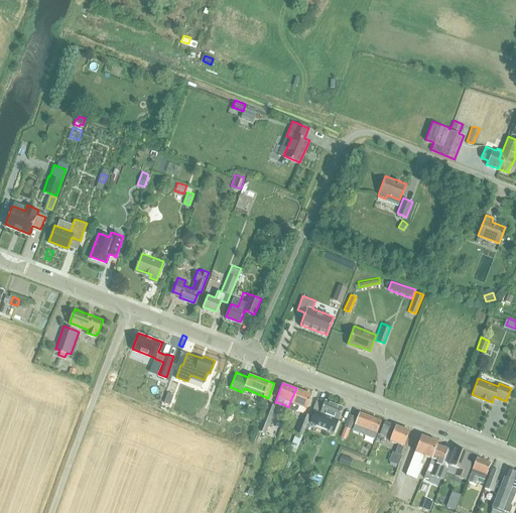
[(296,388),(290,401),(288,407),(296,410),(298,404),(306,407),(311,394),(296,388)]
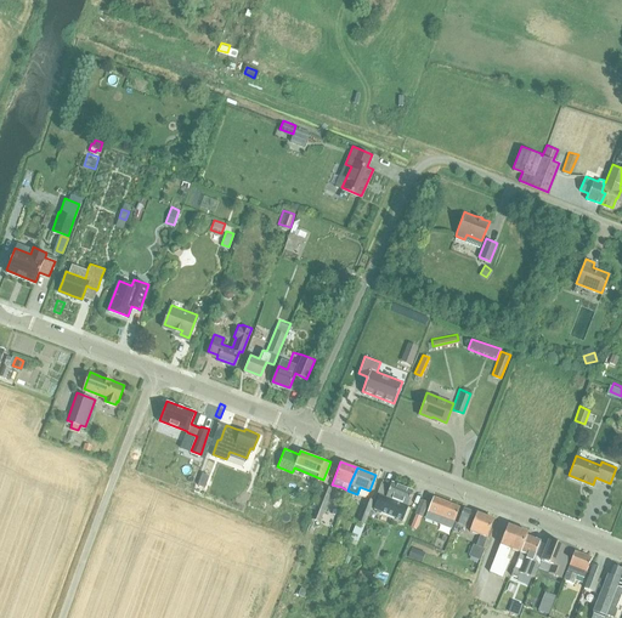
[(203,471),(198,483),(205,486),(209,474),(203,471)]
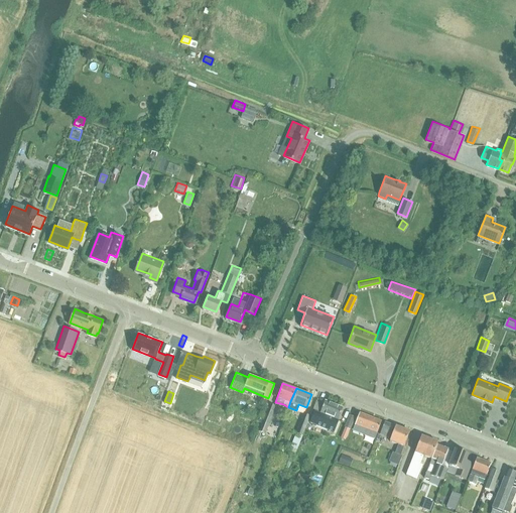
[(320,411),(314,409),(310,421),(329,428),(329,427),(335,430),(344,406),(326,399),(320,411)]
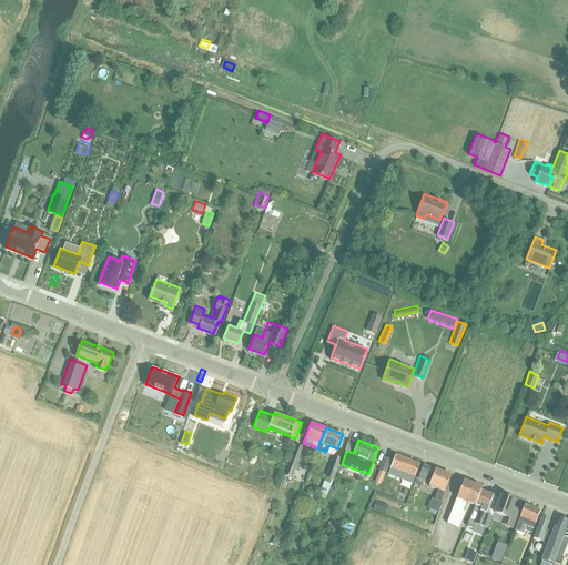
[(352,452),(356,442),(350,440),(345,450),(352,452)]
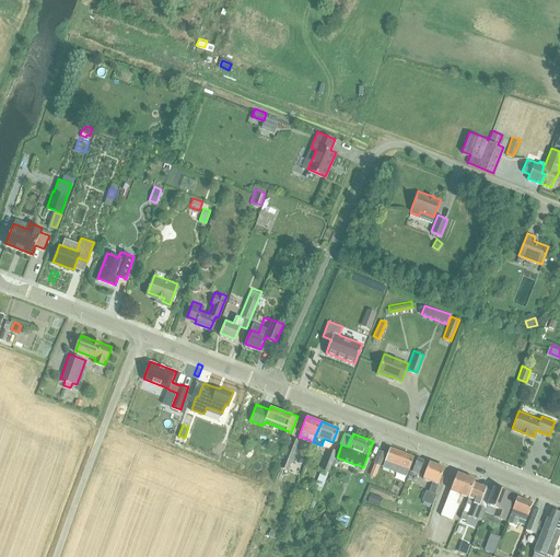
[(288,468),(300,439),(292,437),(280,465),(288,468)]
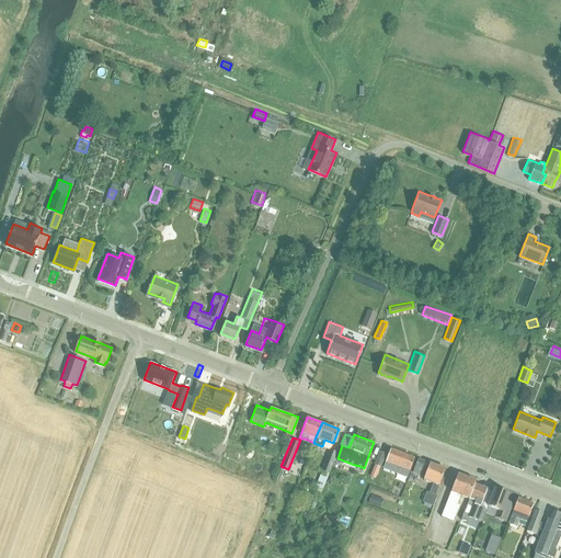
[(329,471),(338,451),(331,447),(322,468),(329,471)]
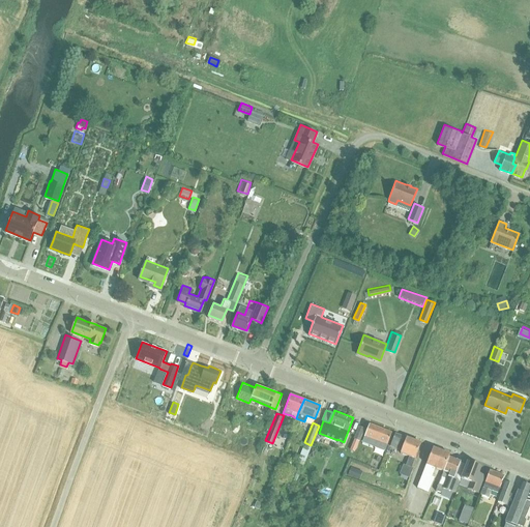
[(387,443),(392,431),(370,422),(365,434),(387,443)]
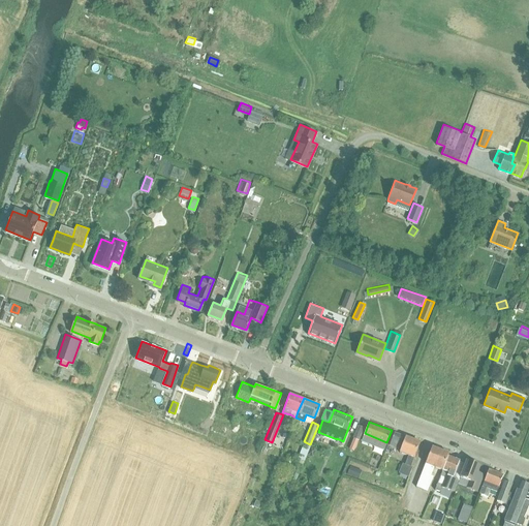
[(360,438),(364,426),(358,424),(353,436),(359,437),(360,438)]
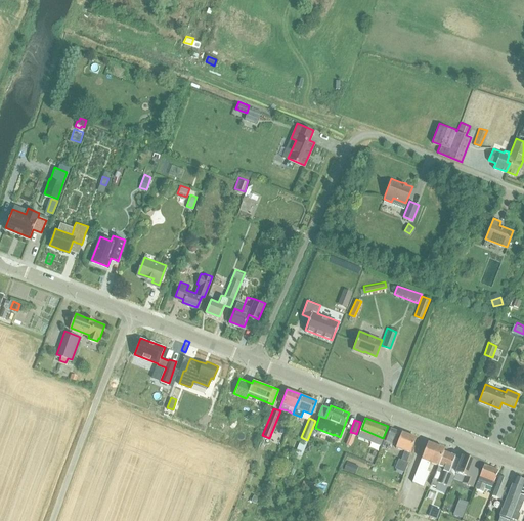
[(391,427),(388,436),(396,439),(400,431),(391,427)]
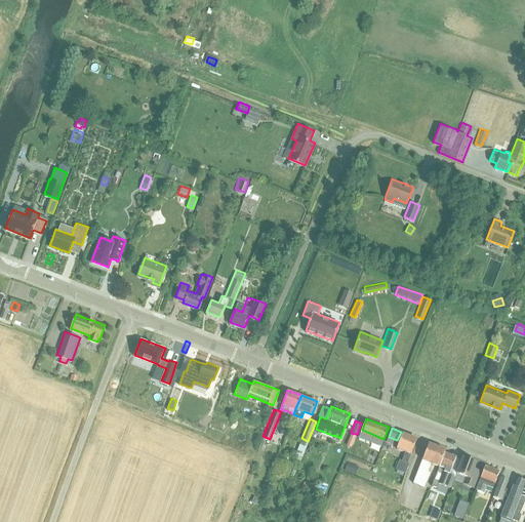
[(414,445),(417,438),(403,432),(397,447),(406,450),(402,458),(408,462),(411,452),(413,453),(416,446),(414,445)]
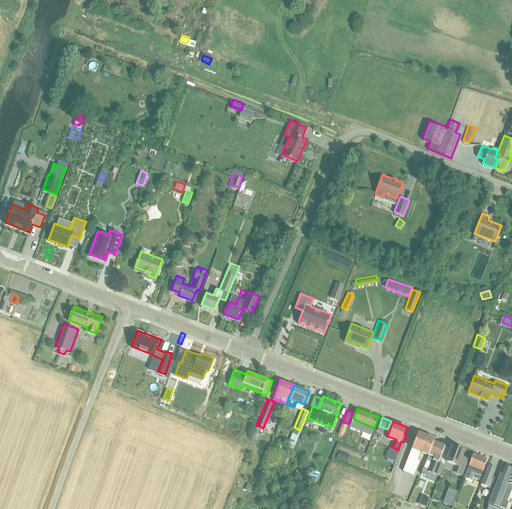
[(342,422),(338,432),(343,434),(347,423),(342,422)]
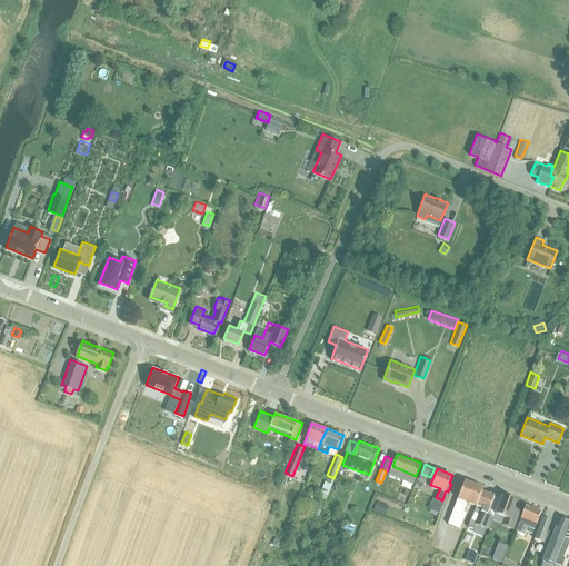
[(396,474),(390,472),(386,484),(391,485),(396,474)]
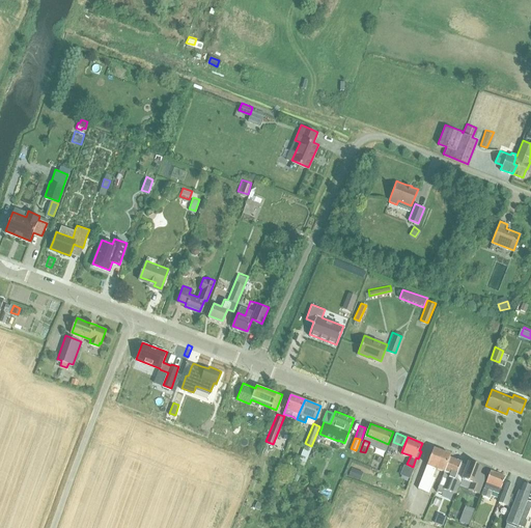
[(305,443),(299,459),(305,462),(311,446),(305,443)]
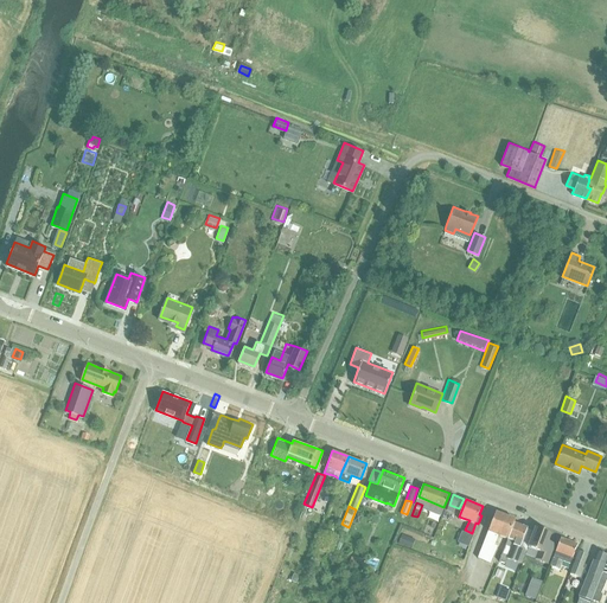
[(498,533),(508,537),(513,521),(516,518),(497,511),(489,532),(487,532),(478,557),(491,560),(497,544),(494,543),(498,533)]
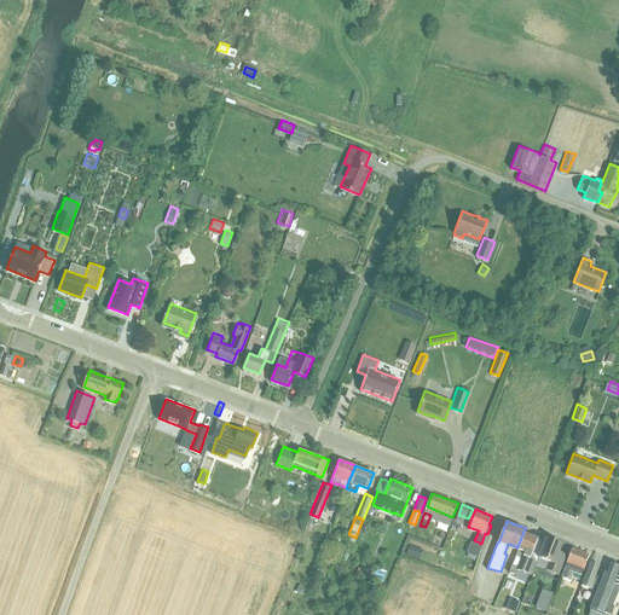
[(537,538),(524,532),(518,547),(509,570),(515,573),(516,568),(530,573),(536,558),(530,557),(537,538)]
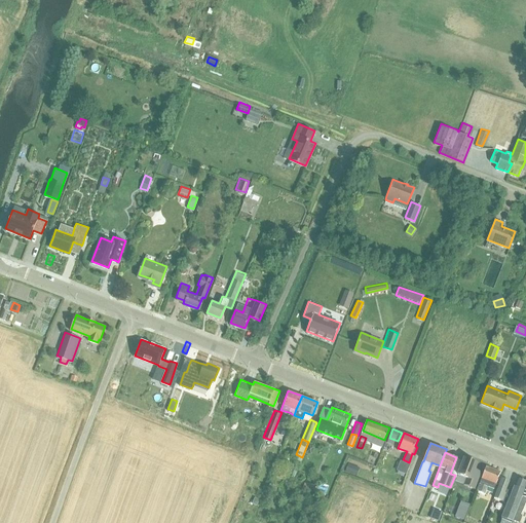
[(462,483),(474,487),(480,471),(475,469),(477,461),(470,458),(468,457),(467,456),(465,457),(464,456),(458,473),(465,476),(462,483)]
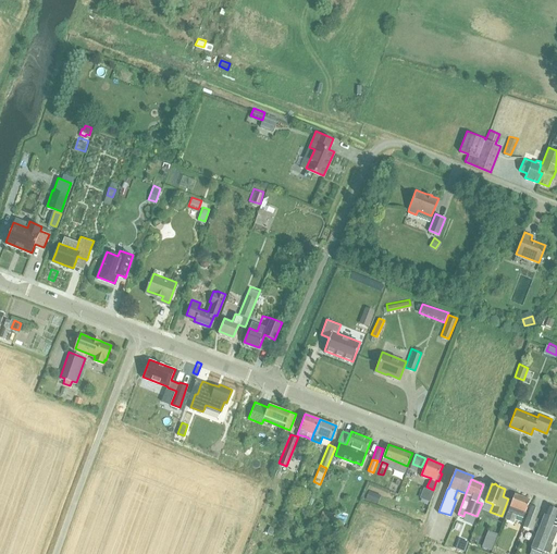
[(366,497),(378,502),(381,493),(369,489),(366,497)]
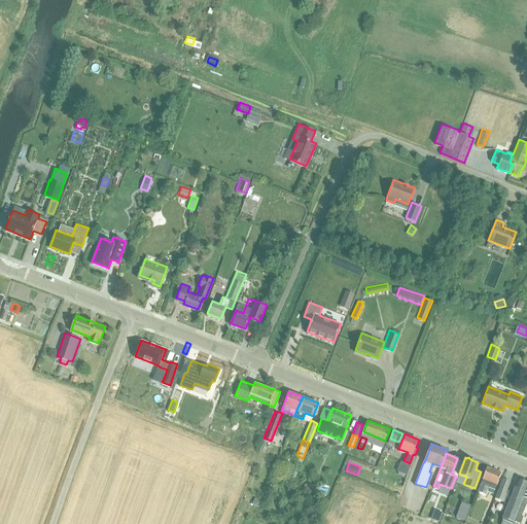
[(487,465),(484,474),(478,490),(486,493),(489,486),(494,488),(501,472),(487,465)]
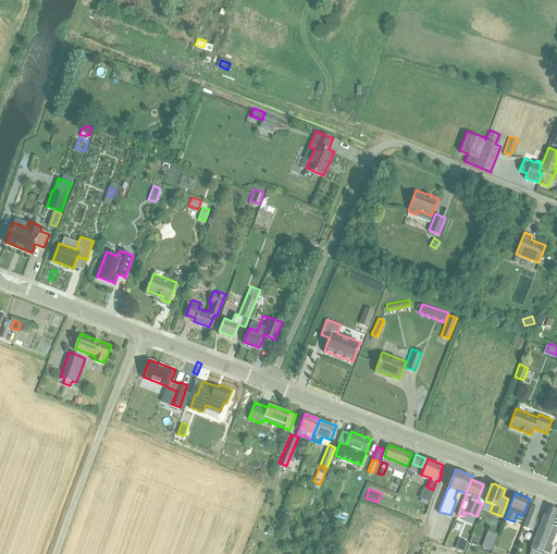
[(531,505),(523,526),(533,529),(540,532),(534,545),(543,549),(556,513),(556,508),(547,505),(542,520),(535,517),(539,508),(531,505)]
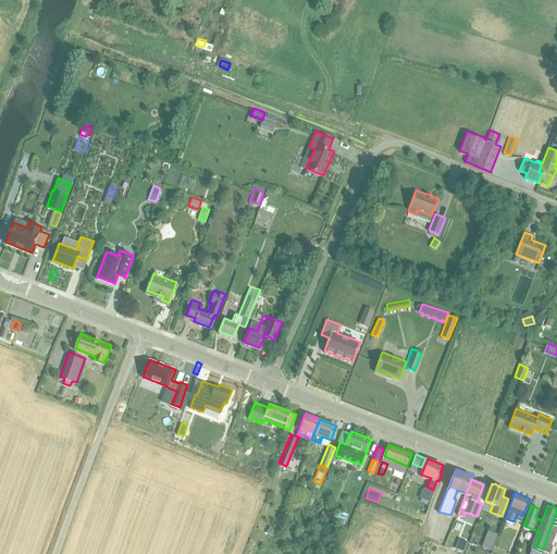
[(323,507),(320,515),(332,520),(335,513),(323,507)]
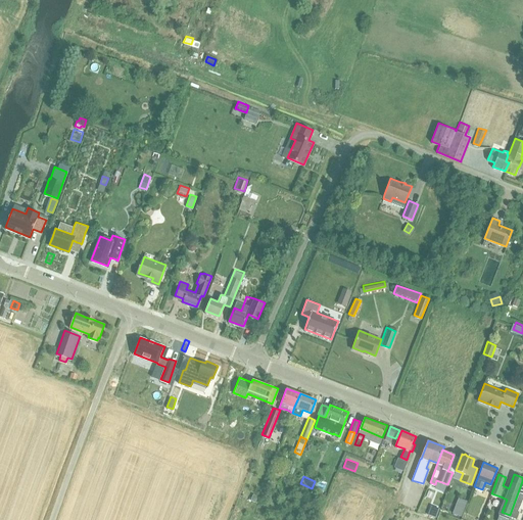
[(522,481),(510,515),(515,517),(516,518),(519,511),(518,511),(522,499),(522,481)]
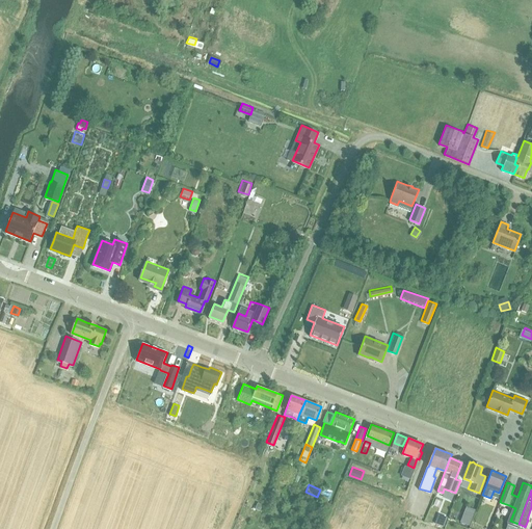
[(258,501),(255,507),(261,509),(264,503),(258,501)]
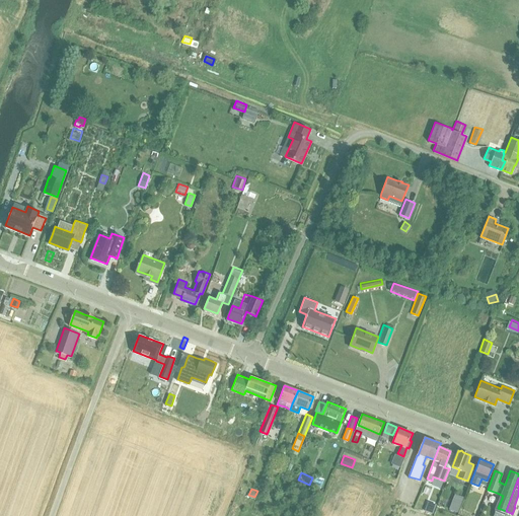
[(422,498),(419,504),(431,508),(434,502),(422,498)]
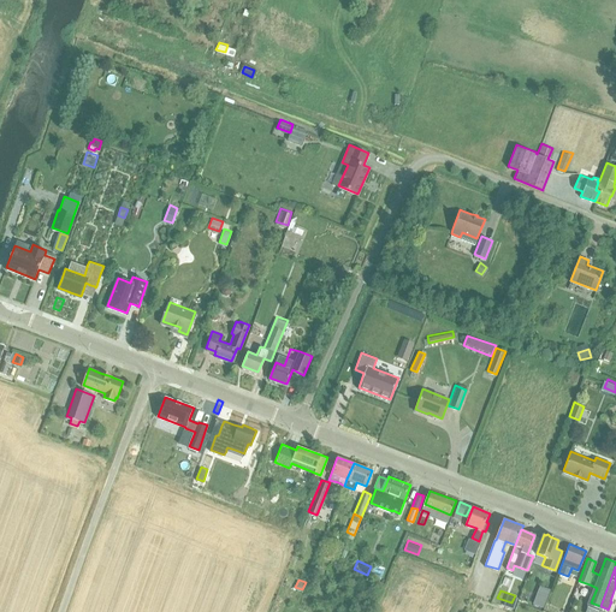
[(535,595),(533,602),(543,606),(546,600),(535,595)]
